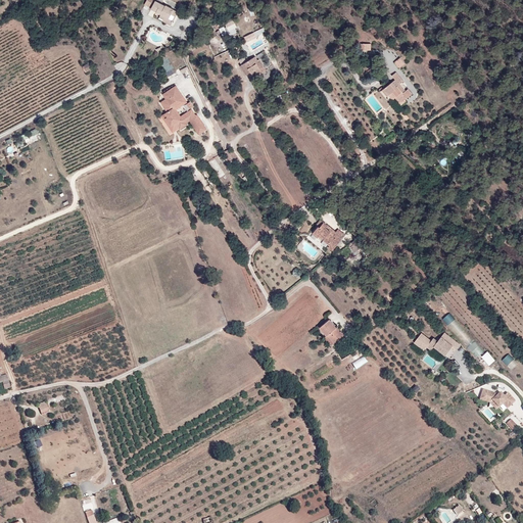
[(156,0),(147,0),(145,4),(161,14),(160,17),(164,19),(167,17),(170,19),(173,13),(176,15),(179,11),(167,5),(165,6),(156,1),(156,0)]
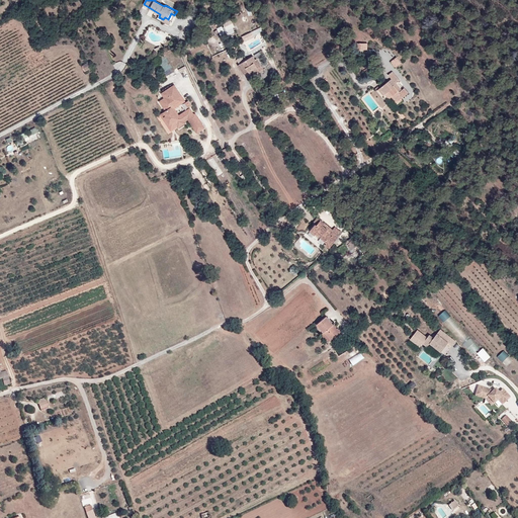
[(254,56),(241,64),(246,73),(249,71),(251,75),(259,70),(260,71),(263,69),(264,69),(260,62),(256,65),(254,61),(256,60),(254,56)]
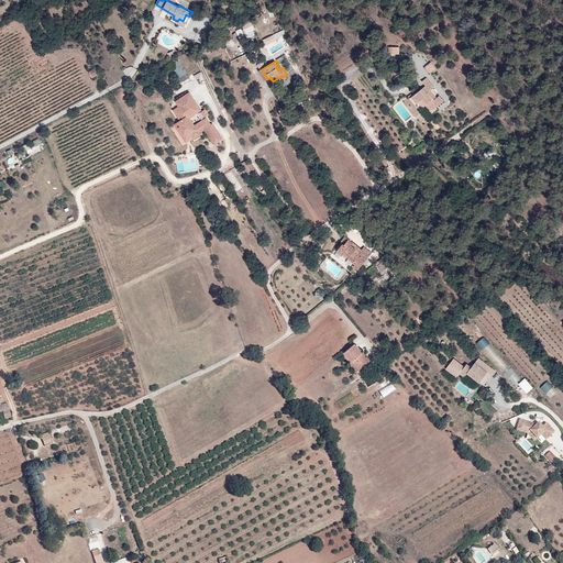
[(430,73),(438,68),(432,61),(424,66),(430,73)]
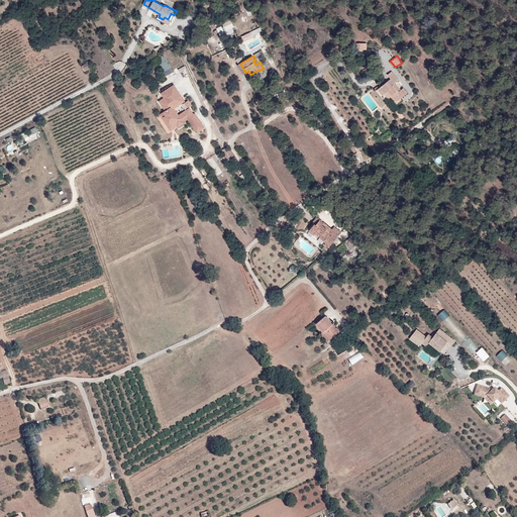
[(89,63),(82,66),(86,71),(91,68),(89,63)]
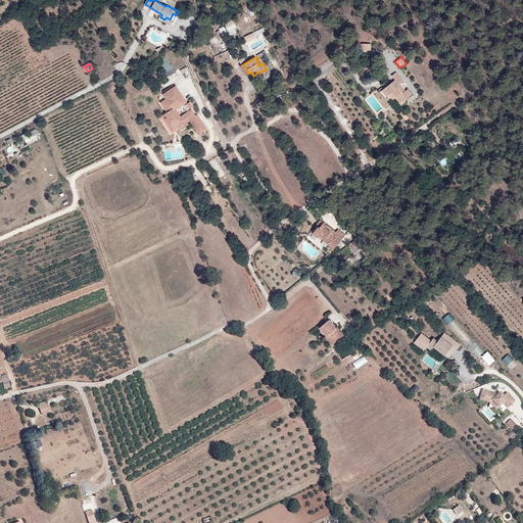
[(399,96),(403,100),(413,94),(409,89),(406,91),(400,84),(403,82),(396,73),(392,76),(395,80),(384,89),(389,95),(391,93),(394,91),(398,97),(399,96)]
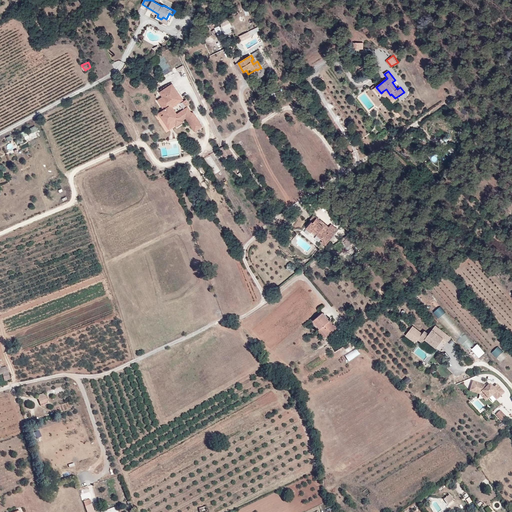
[(159,112),(169,130),(188,119),(195,131),(203,127),(191,105),(178,112),(174,106),(184,100),(174,82),(159,91),(163,96),(158,99),(164,109),(159,112)]
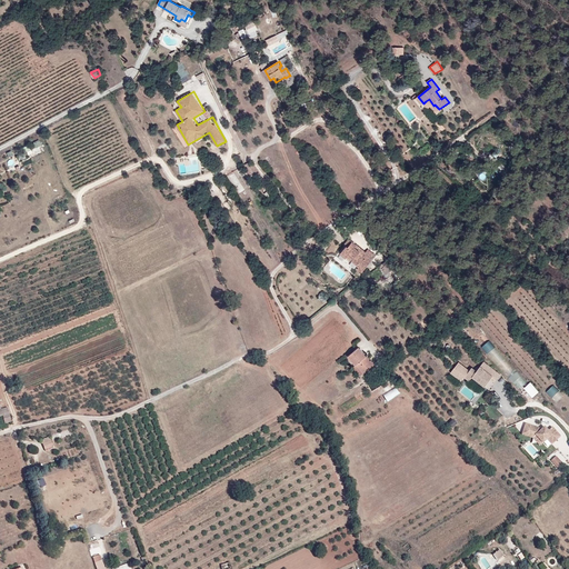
[(437,111),(439,109),(435,105),(433,106),(429,99),(426,101),(430,108),(432,107),(437,111)]
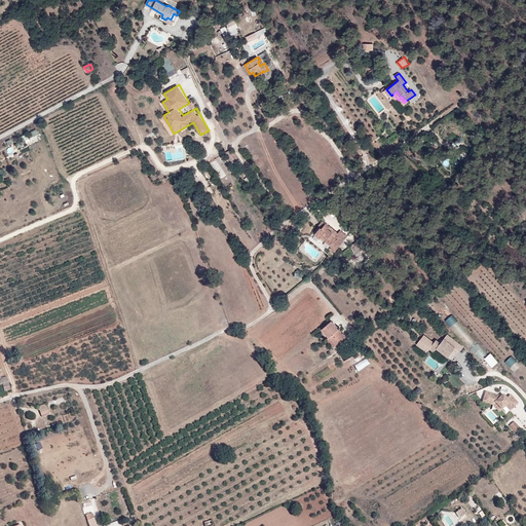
[(186,106),(189,110),(195,106),(192,102),(186,106)]
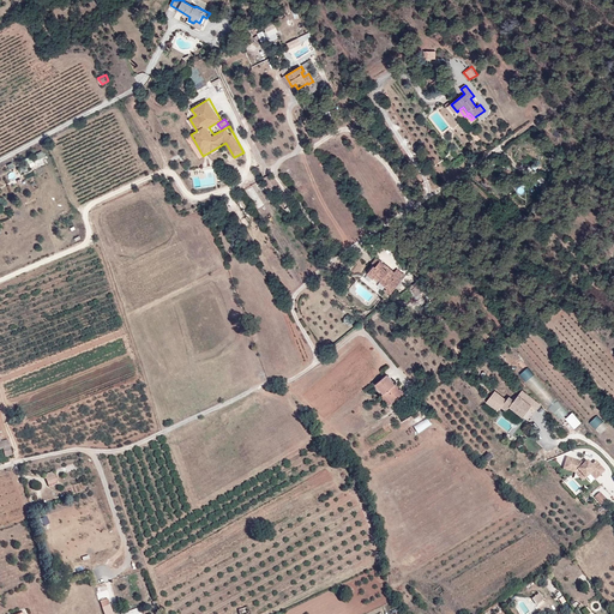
[(28,156),(32,169),(48,163),(44,151),(28,156)]
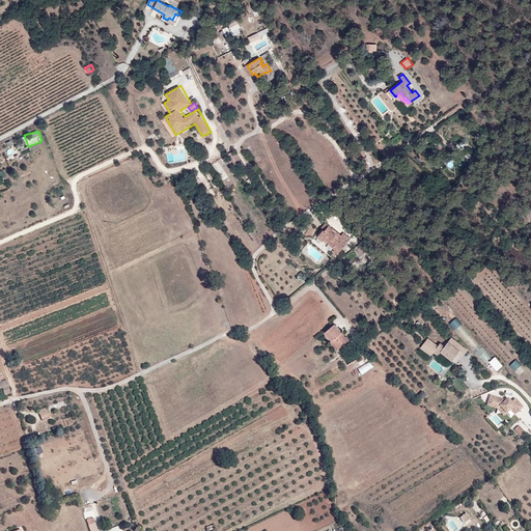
[(232,151),(227,155),(230,161),(236,157),(232,151)]
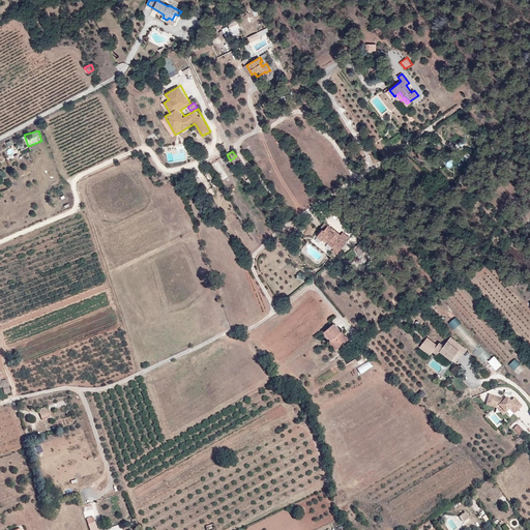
[(487,152),(484,154),(493,162),(495,158),(487,152)]
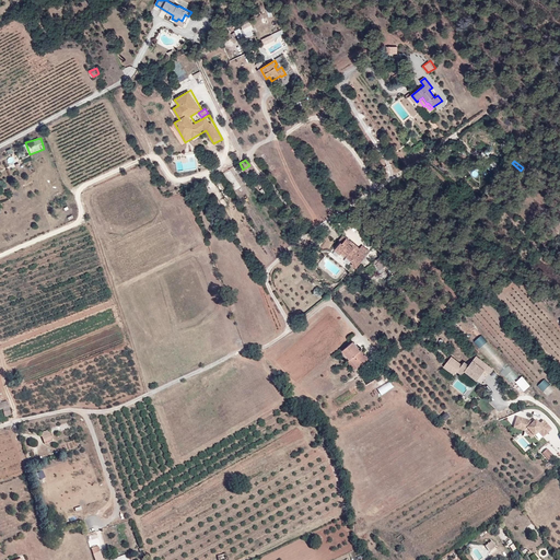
[(365,256),(359,251),(349,243),(351,241),(342,234),(339,240),(341,242),(335,248),(341,253),(343,251),(348,255),(347,257),(353,263),(358,266),(365,256)]
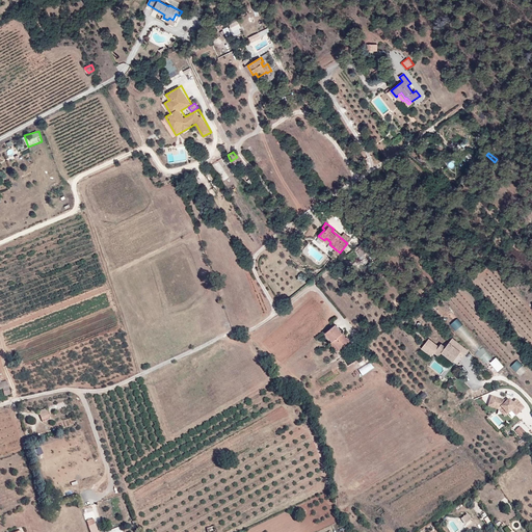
[(331,231),(341,238),(342,236),(334,229),(331,231)]
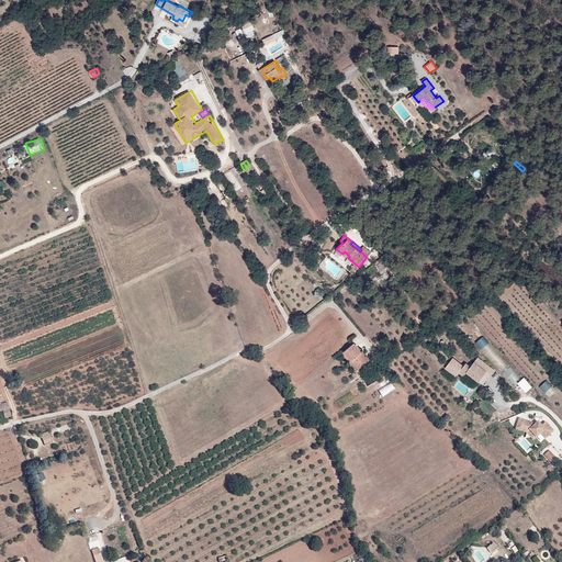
[(476,343),(482,348),(490,343),(484,336),(476,343)]
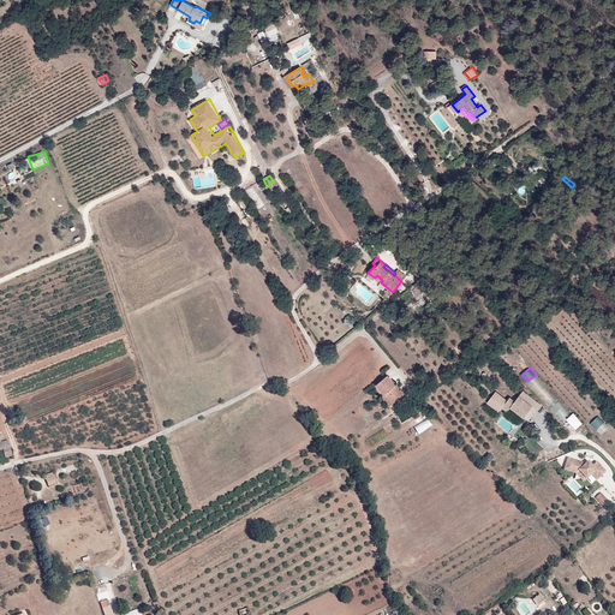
[(390,405),(405,393),(400,389),(387,375),(376,384),(384,394),(383,395),(390,405)]
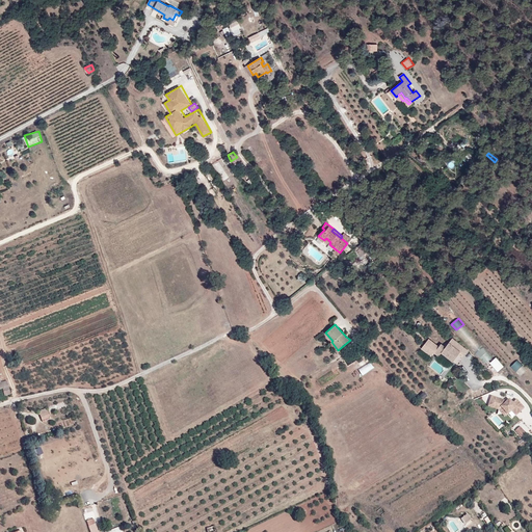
[(441,344),(434,352),(439,355),(442,352),(453,361),(460,351),(449,342),(445,347),(441,344)]
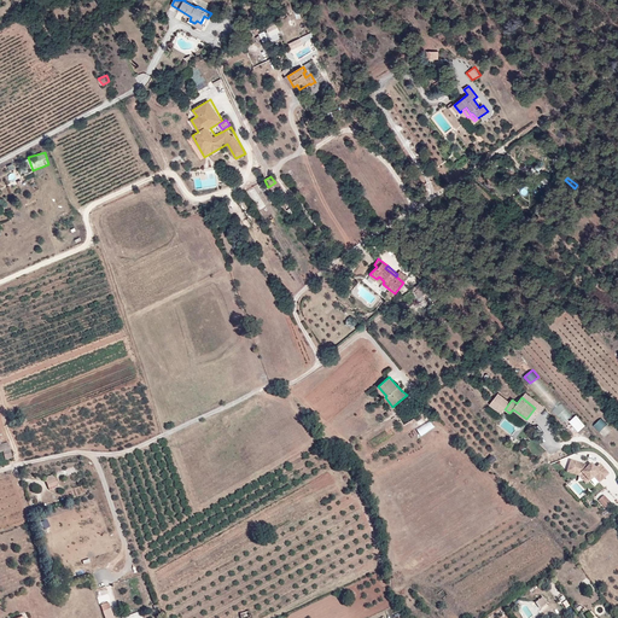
[(578,414),(571,419),(579,431),(587,425),(578,414)]
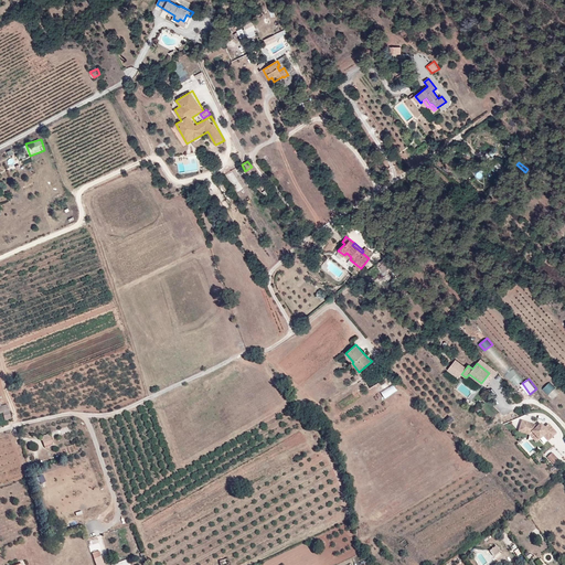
[(543,388),(548,394),(555,387),(550,382),(543,388)]
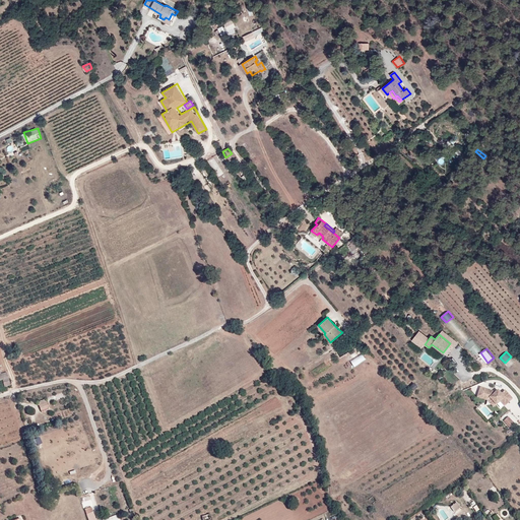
[(353,366),(367,360),(364,353),(350,360),(353,366)]
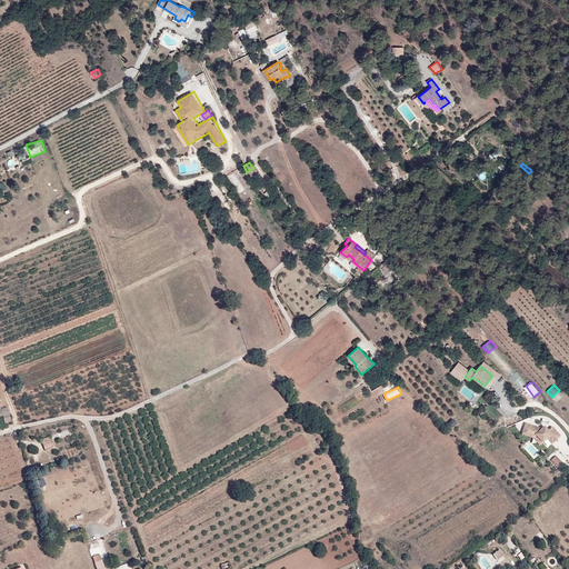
[(559,391),(553,397),(558,401),(563,396),(559,391)]
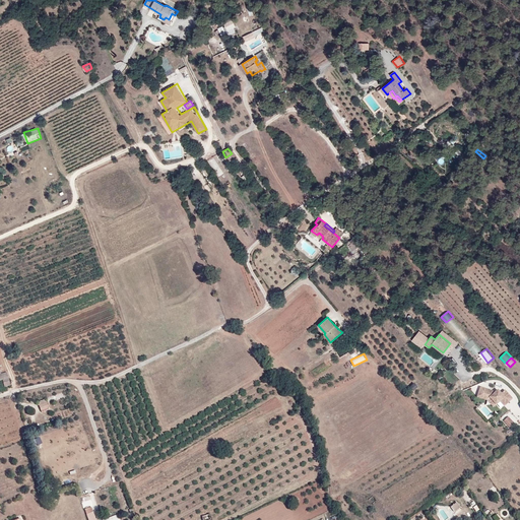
[(4,387),(10,386),(7,373),(0,374),(0,380),(3,380),(4,387)]
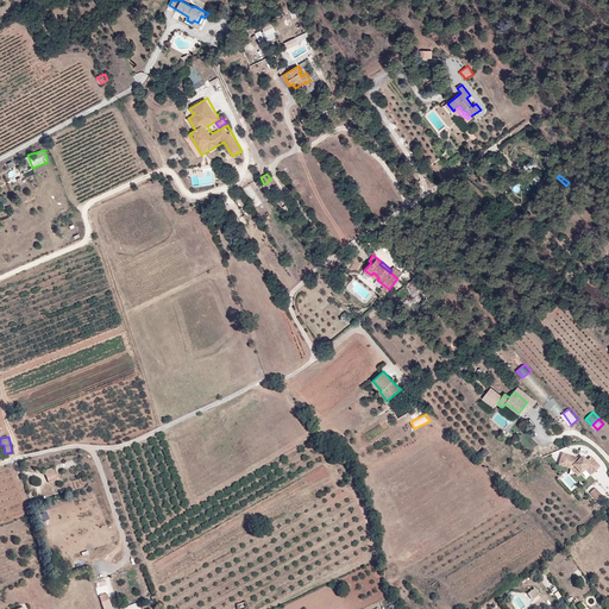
[(576,458),(563,453),(558,464),(570,469),(573,465),(581,473),(585,470),(590,475),(600,466),(590,457),(586,460),(584,463),(581,458),(578,460),(576,458)]
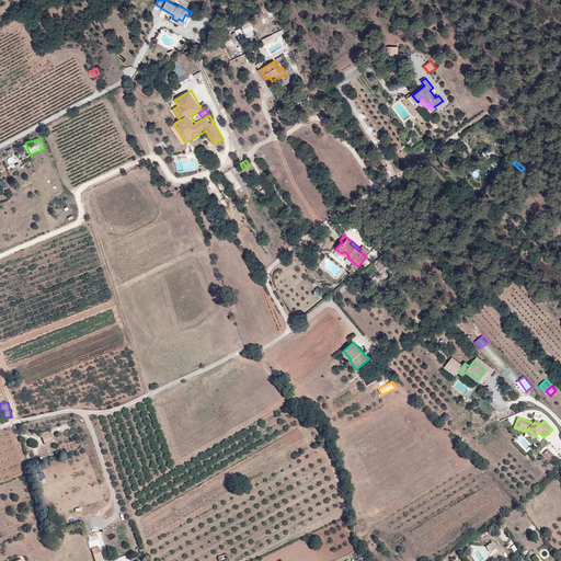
[(528,428),(525,432),(531,439),(535,436),(528,428)]
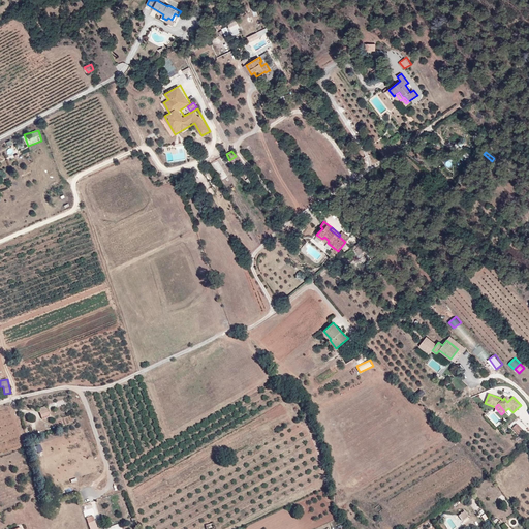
[(517,425),(512,430),(519,437),(524,433),(517,425)]
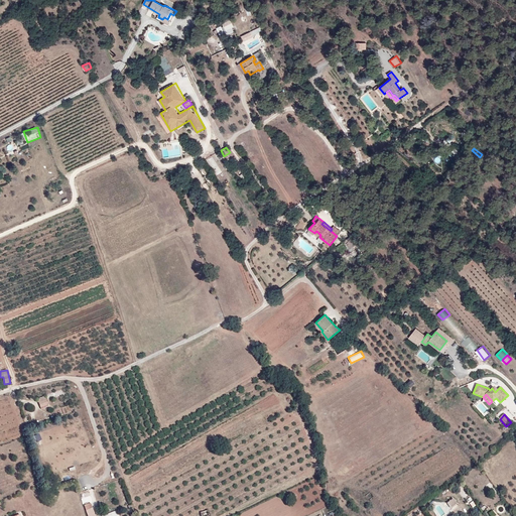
[(458,503),(454,498),(447,503),(450,508),(458,503)]
